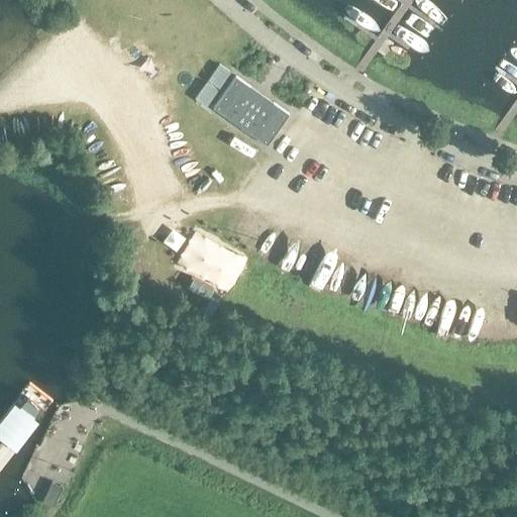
[(207,80),(219,89),(231,72),(229,71),(219,64),(207,80)]
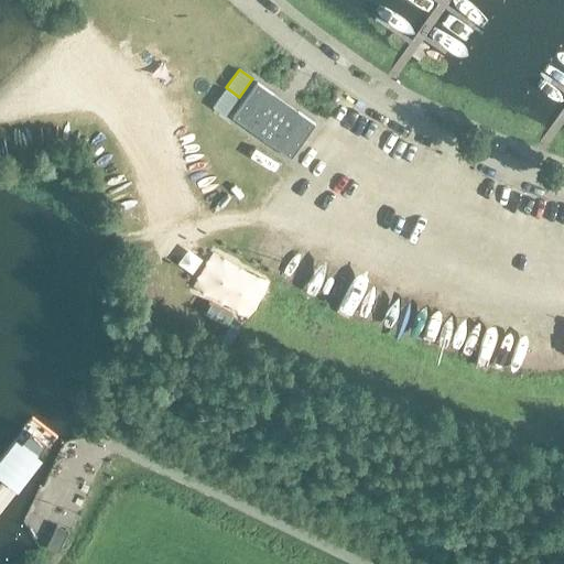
[(258,83),(234,117),(291,158),(315,125),(258,83)]
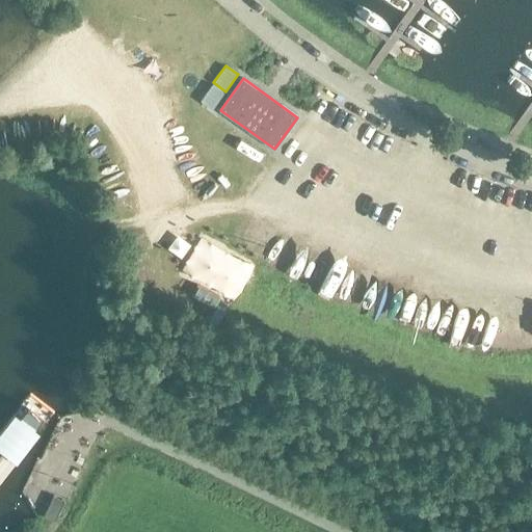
[(201,101),(204,103),(212,109),(224,92),(212,84),(201,101)]
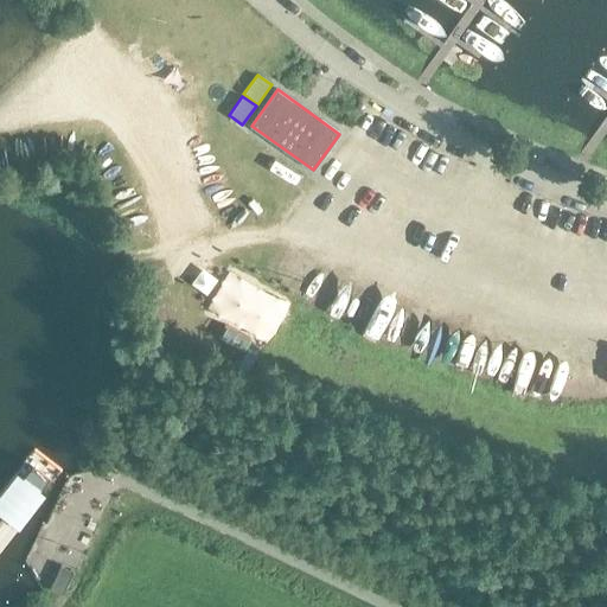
[(346,128),(371,147),(378,139),(371,134),(382,120),(363,106),(346,128)]
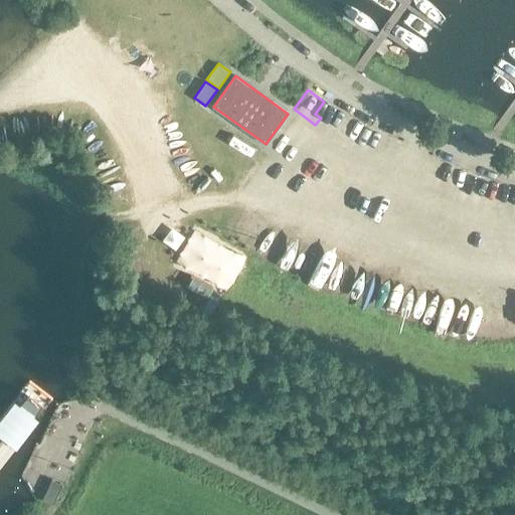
[(52,503),(59,482),(44,476),(37,497),(52,503)]
